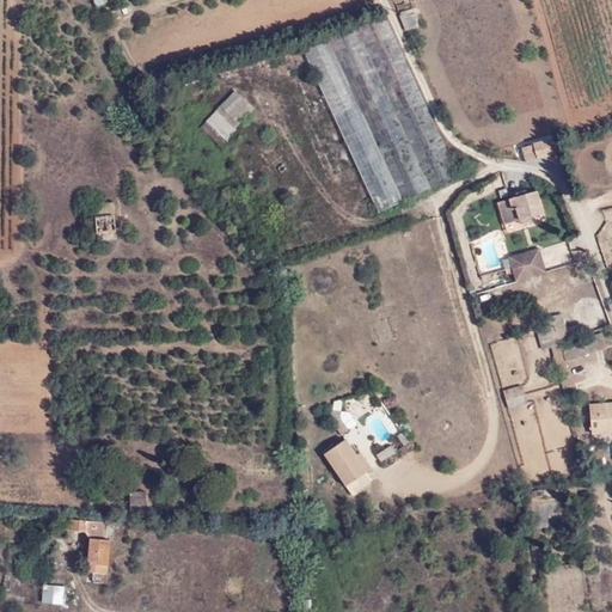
[(402,16),(399,16),(405,30),(418,26),(415,14),(408,16),(405,11),(401,12),(402,16)]
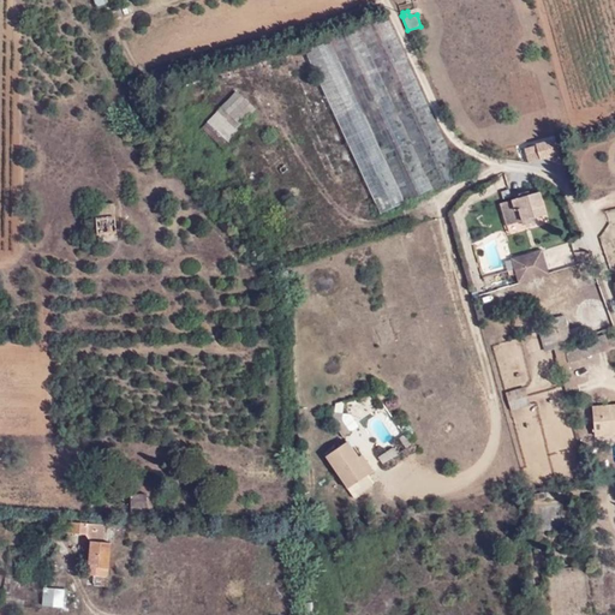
[(327,37),(404,199),(458,175),(381,13),(327,37)]
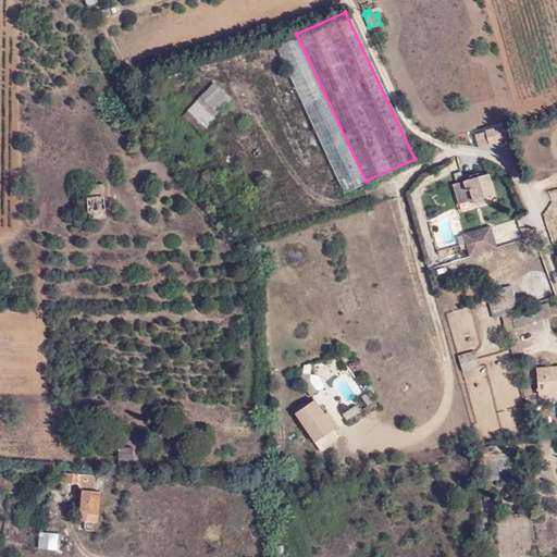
[(272,45),(341,192),(366,181),(296,34),(272,45)]
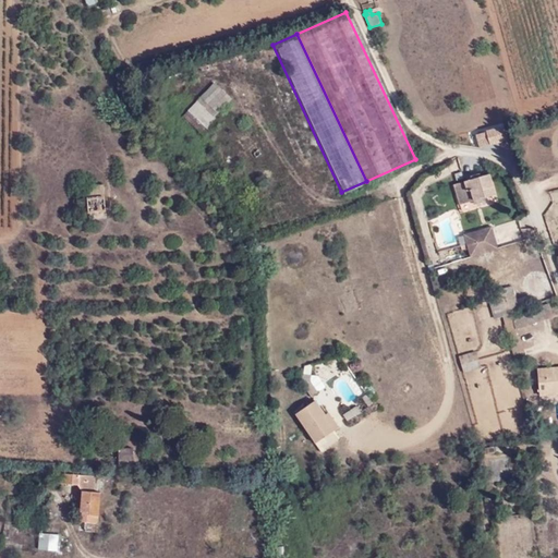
[(209,67),(208,63),(207,59),(194,62),(196,68),(202,65),(202,70),(209,67)]
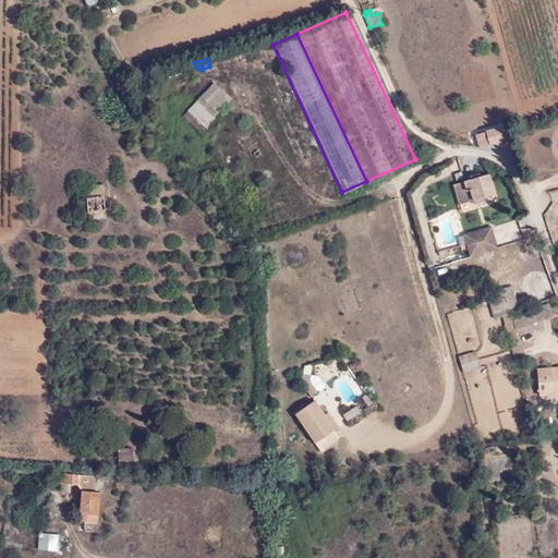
[(216,82),(203,95),(198,99),(215,116),(219,111),(232,97),(216,82)]
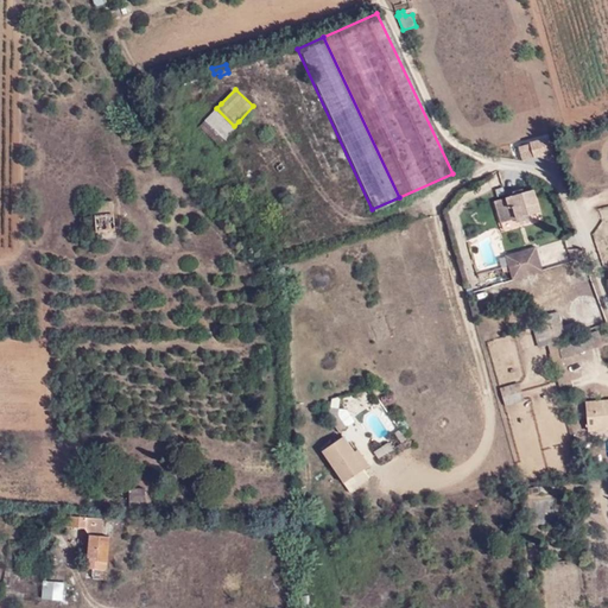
[(206,118),(200,125),(222,147),(229,140),(239,131),(234,126),(216,108),(206,118)]
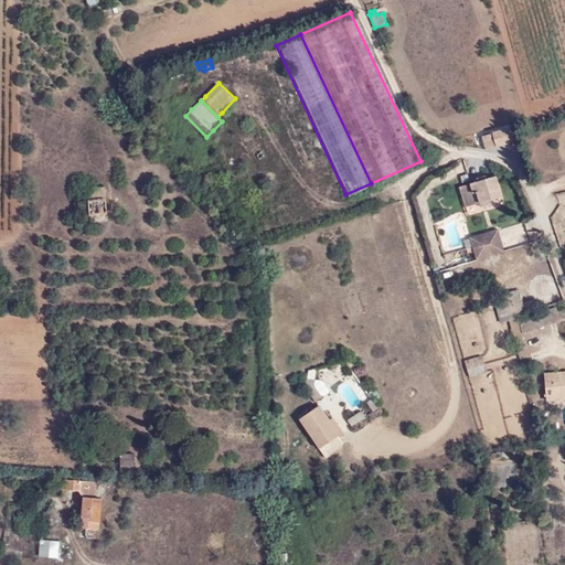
[(486,149),(511,141),(507,128),(483,136),(486,149)]
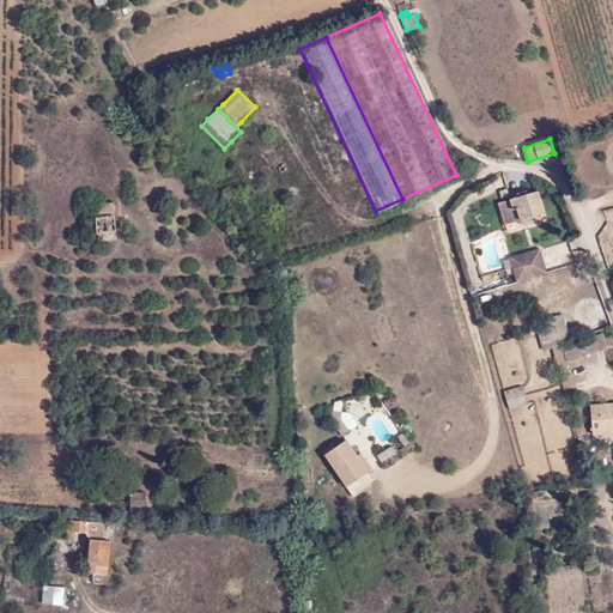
[(519,219),(541,212),(535,190),(507,199),(495,201),(503,224),(519,219)]
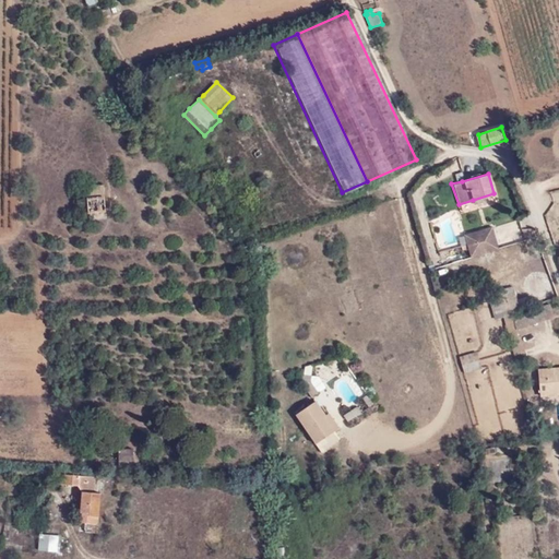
[(86,212),(102,211),(100,186),(85,187),(86,212)]
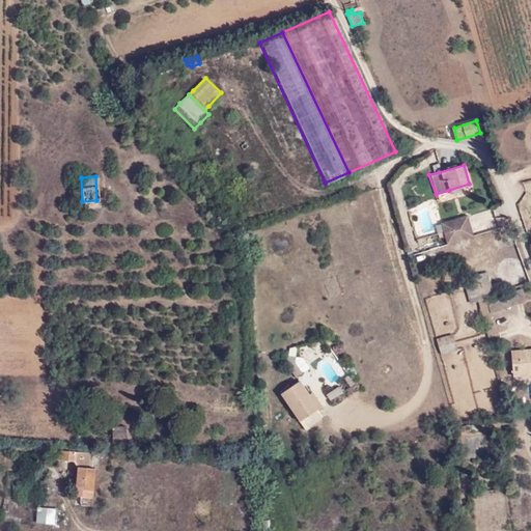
[(473,213),(478,231),(497,226),(493,208),(473,213)]
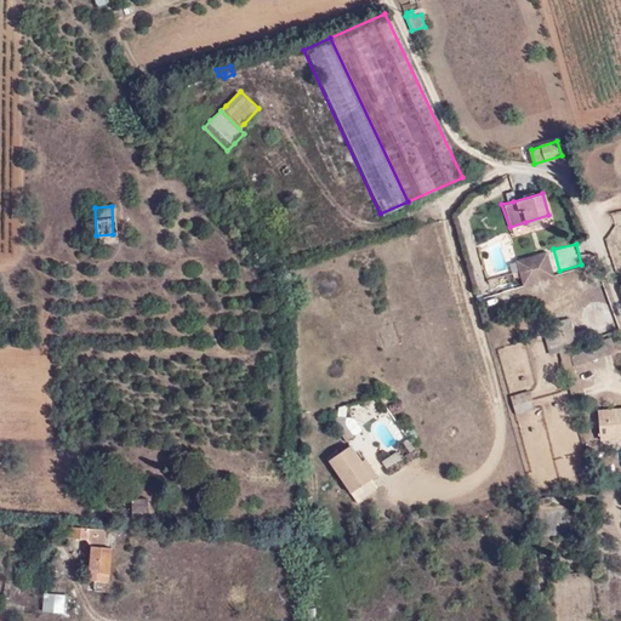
[(546,279),(553,277),(545,252),(514,262),(522,286),(537,281),(546,279)]
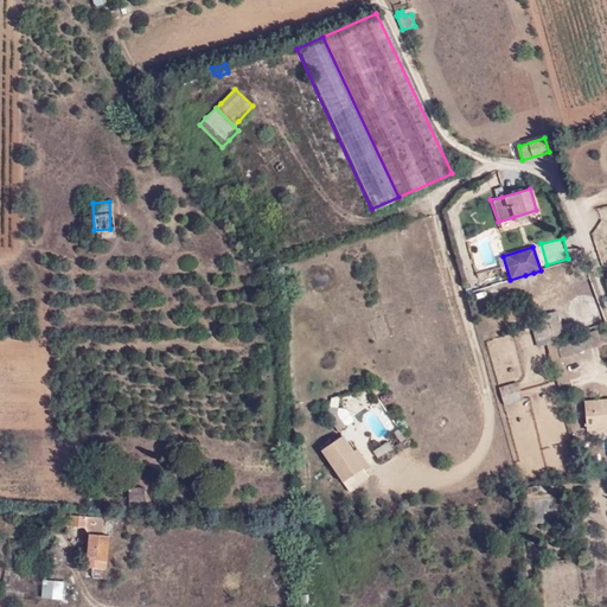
[(563,337),(558,324),(549,326),(554,340),(563,337)]
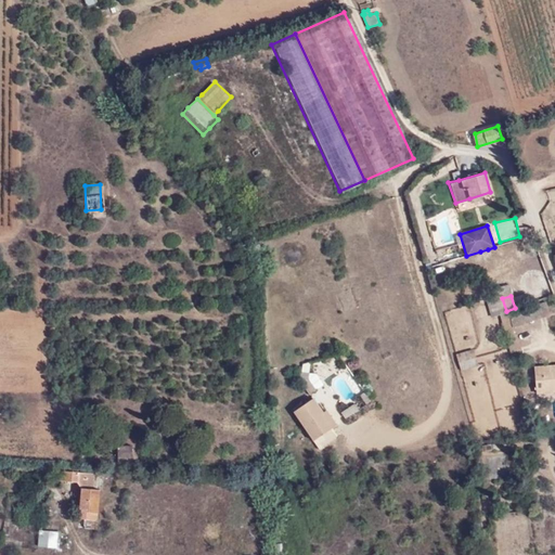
[(475,349),(456,355),(462,370),(479,364),(475,349)]
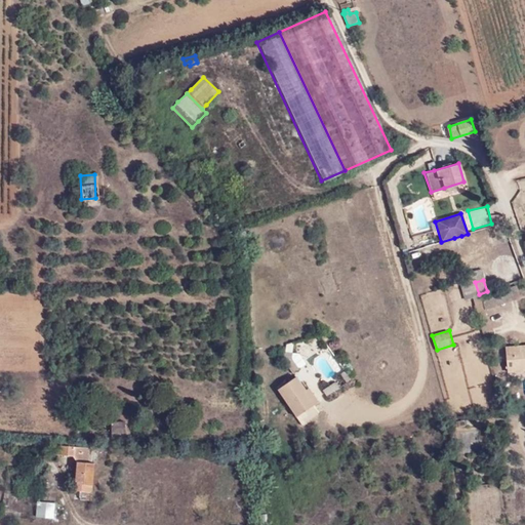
[(482,339),(463,348),(468,355),(475,351),(480,362),(484,360),(482,356),(488,353),(482,339)]
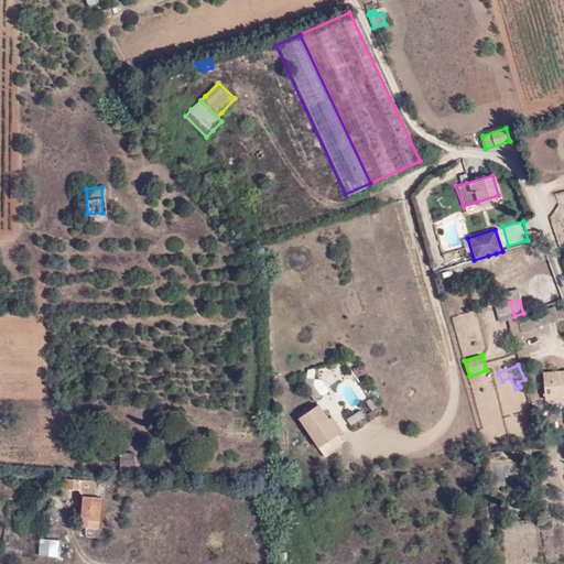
[(544,399),(563,397),(563,371),(542,373),(544,399)]
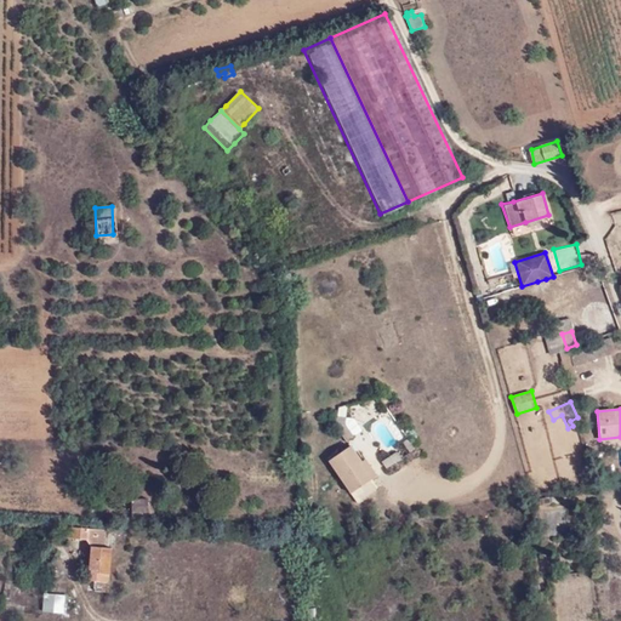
[(340,422),(339,432),(352,451),(353,451),(359,448),(347,429),(348,423),(340,422)]
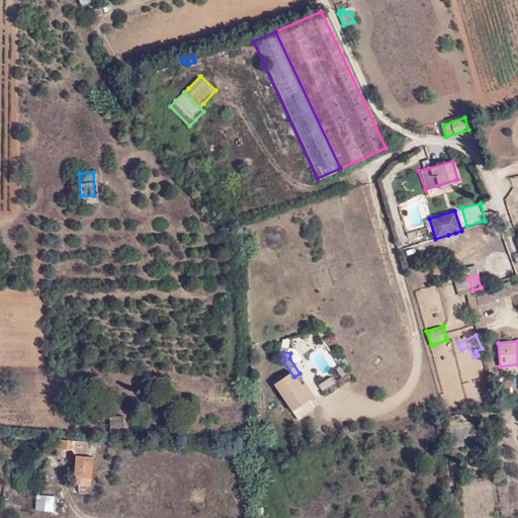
[(338,373),(344,382),(348,379),(342,370),(338,373)]
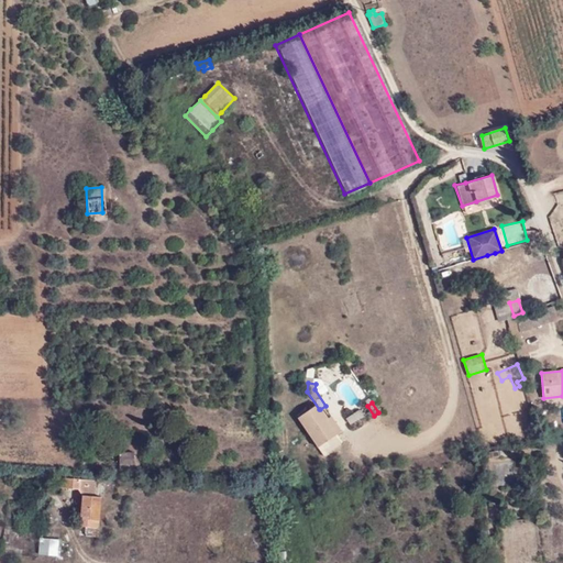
[(351,424),(364,416),(360,408),(346,418),(351,424)]
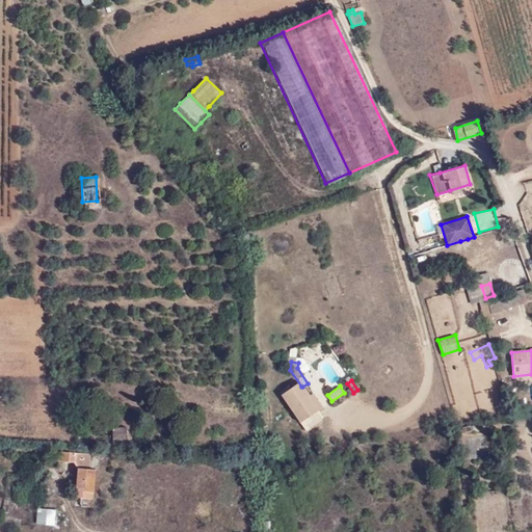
[(284,399),(302,427),(319,417),(309,402),(312,400),(302,387),(301,387),(284,399)]
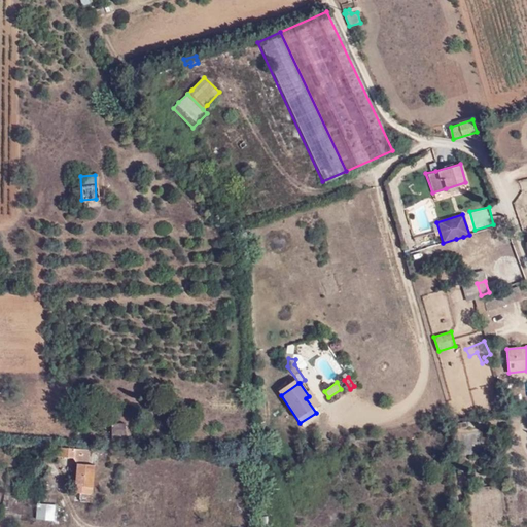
[(322,409),(312,394),(309,396),(306,398),(316,413),(322,409)]
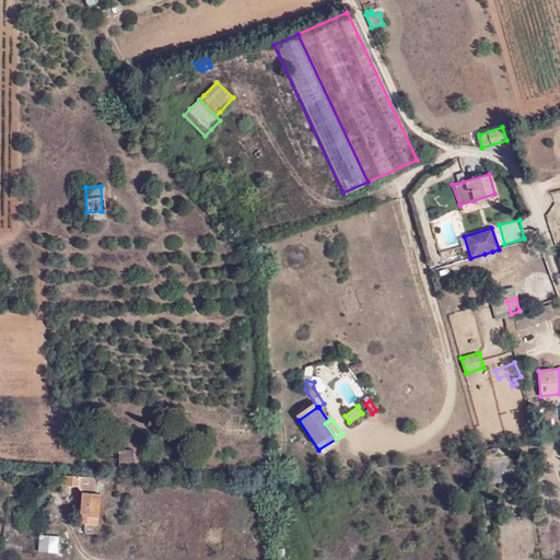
[(131,448),(118,448),(118,459),(131,461),(131,448)]
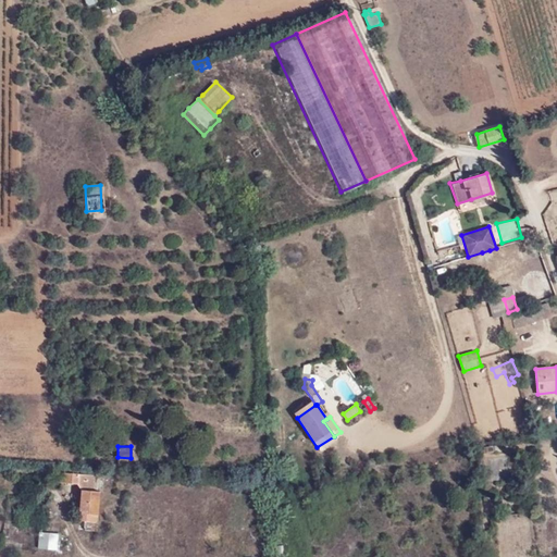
[(82,491),(91,491),(94,475),(57,472),(56,482),(76,483),(82,491)]
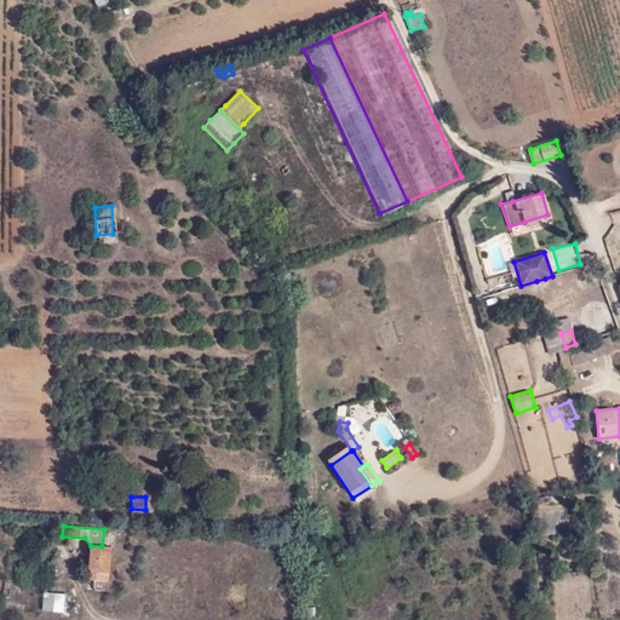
[(90,580),(110,580),(110,546),(102,546),(91,546),(90,580)]
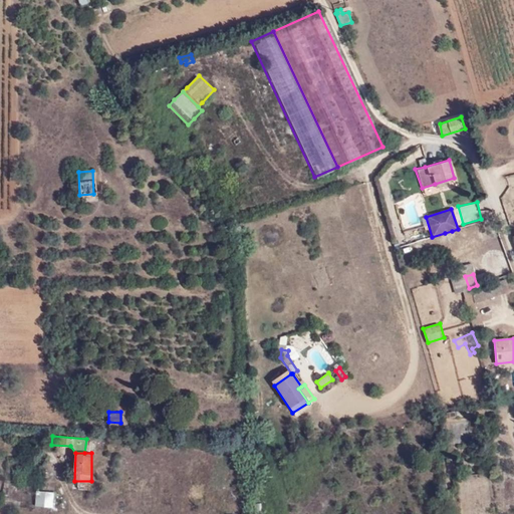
[(35,491),(34,506),(51,507),(52,492),(35,491)]
